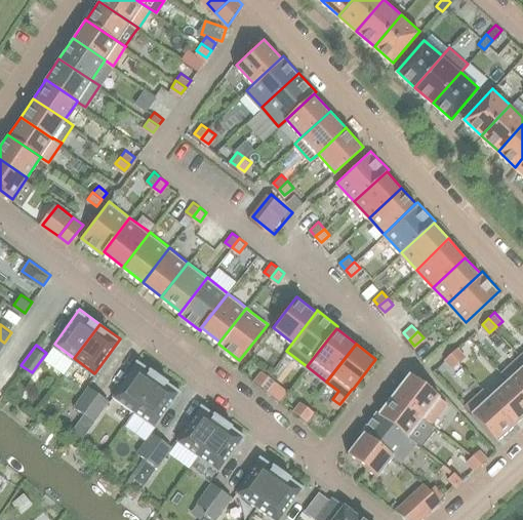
[(457,346),(451,352),(459,360),(466,354),(457,346)]
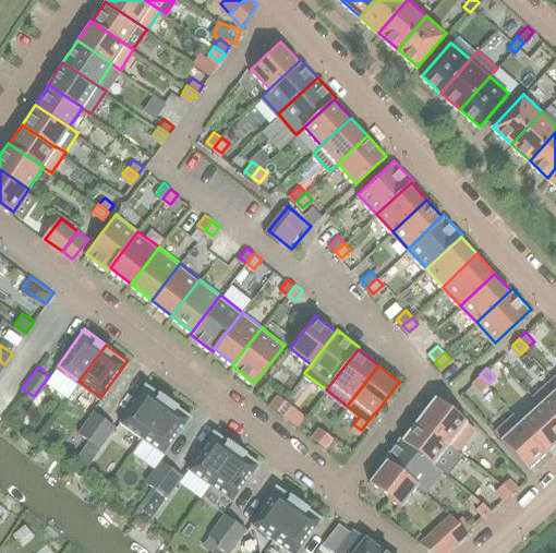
[(482,389),(488,383),(480,374),(473,380),(482,389)]
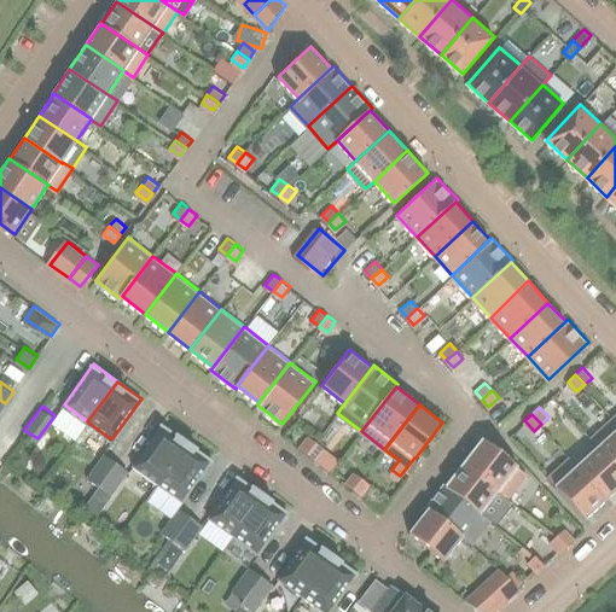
[(591,436),(598,444),(615,462),(615,418),(612,415),(591,436)]
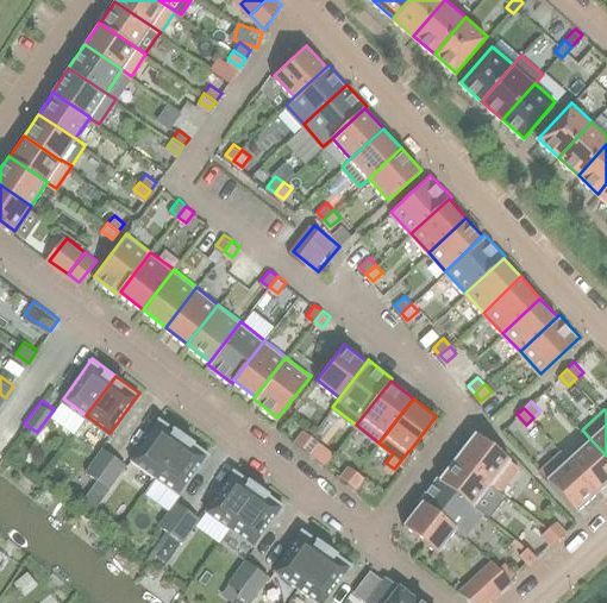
[(131,457),(155,475),(185,434),(161,418),(131,457)]
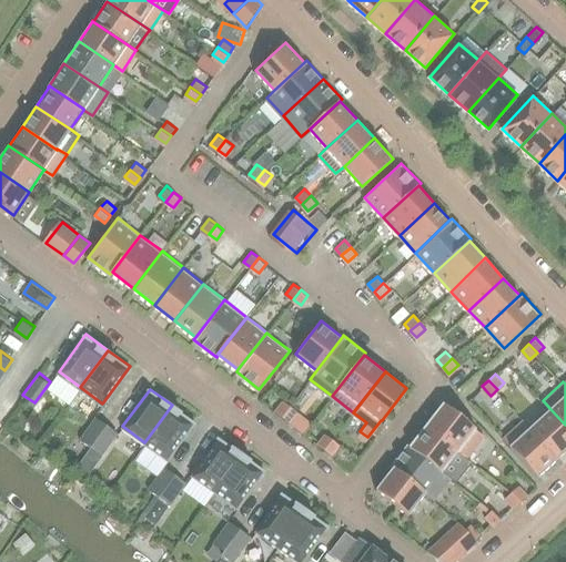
[(275,409),(283,415),(290,406),(282,400),(275,409)]
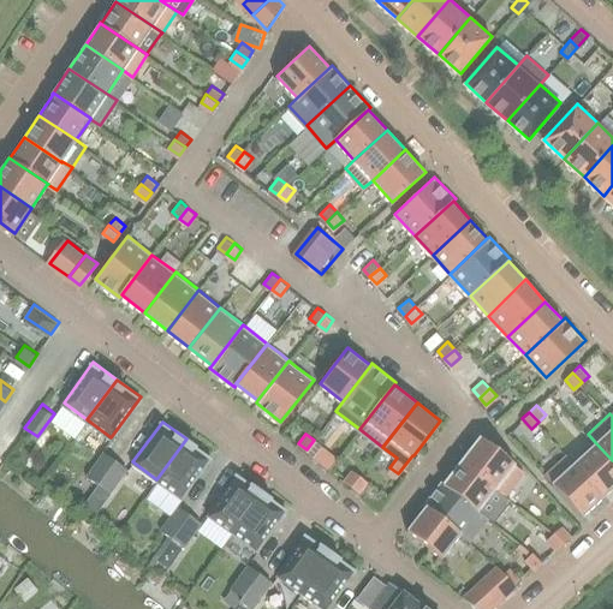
[(480,435),(480,436),(462,459),(497,487),(506,494),(524,470),(516,463),(480,435)]
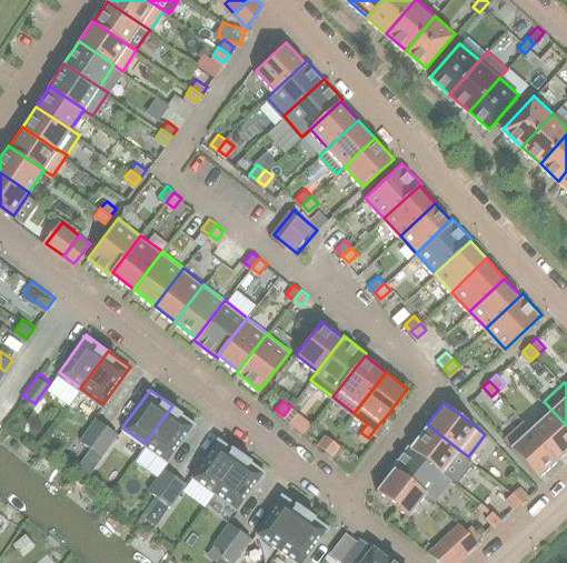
[(195,422),(172,405),(145,443),(167,460),(195,422)]
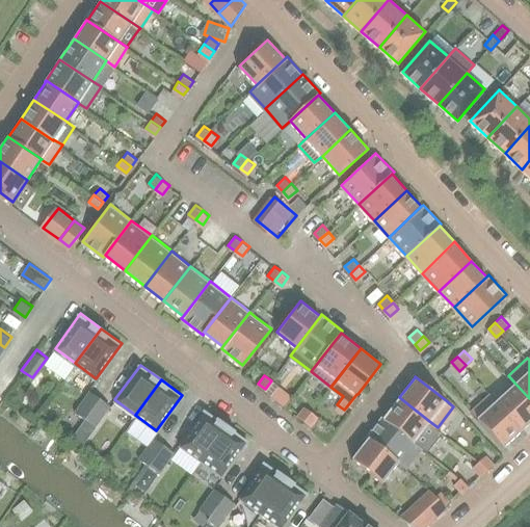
[(279,386),(271,380),(265,389),(271,394),(279,386)]
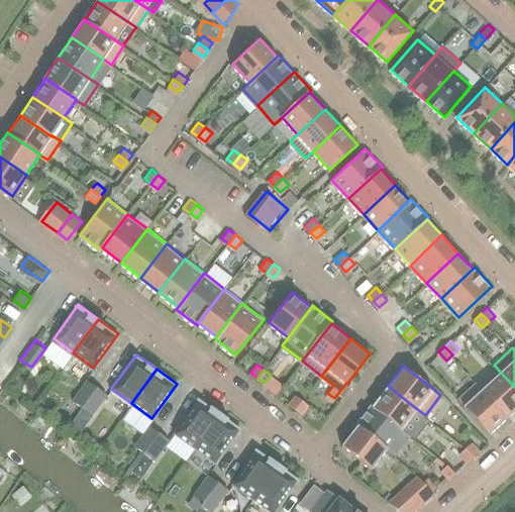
[(514,387),(500,372),(483,388),(508,416),(514,409),(514,387)]
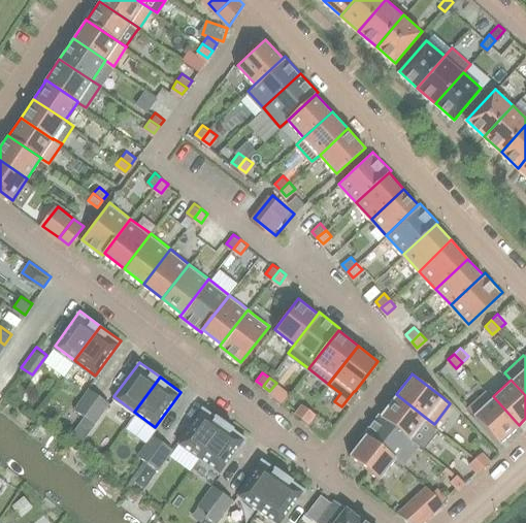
[(85,414),(99,394),(89,387),(75,406),(85,414)]
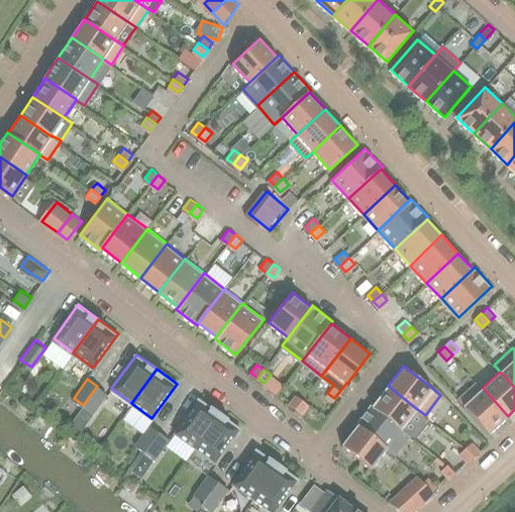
[(490,433),(508,416),(483,388),(477,381),(457,398),(465,405),(490,433)]
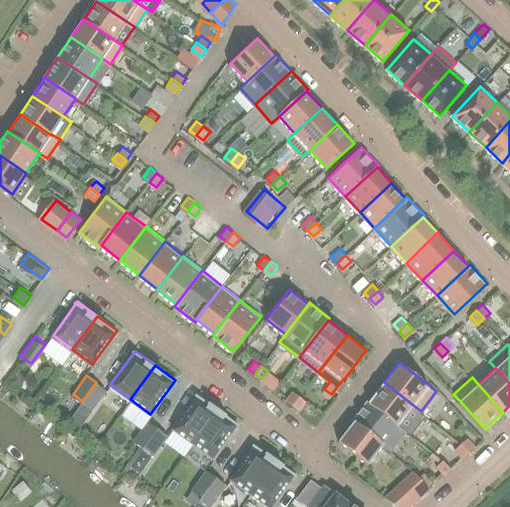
[(106,389),(96,382),(82,401),(92,408),(106,389)]
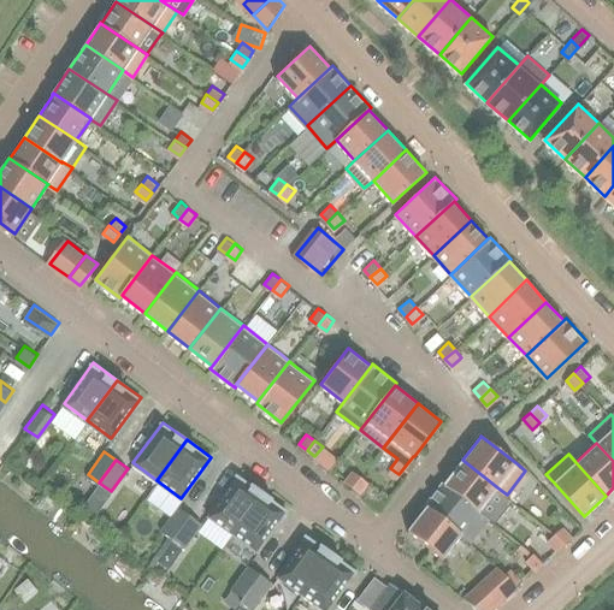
[(480,509),(497,487),(462,460),(446,483),(480,509)]
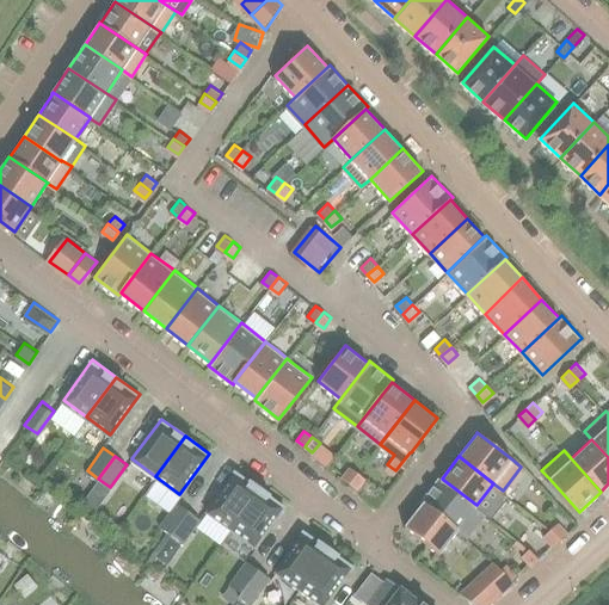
[(342,476),(350,482),(357,473),(349,465),(342,476)]
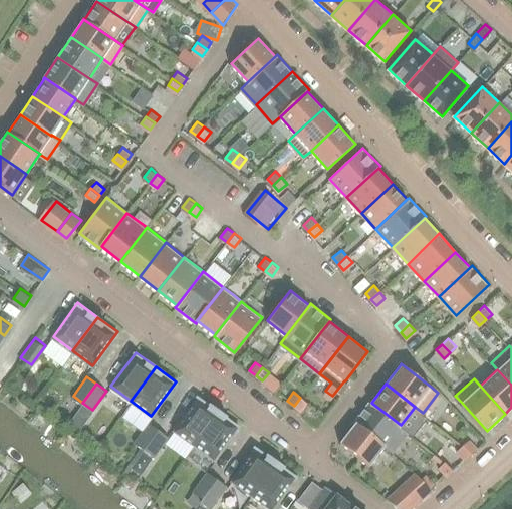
[(174,430),(194,445),(219,411),(199,396),(174,430)]
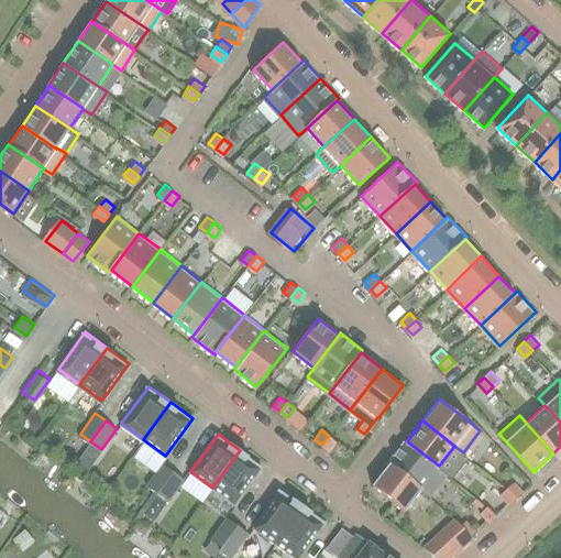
[(337,441),(329,436),(322,445),(330,450),(337,441)]
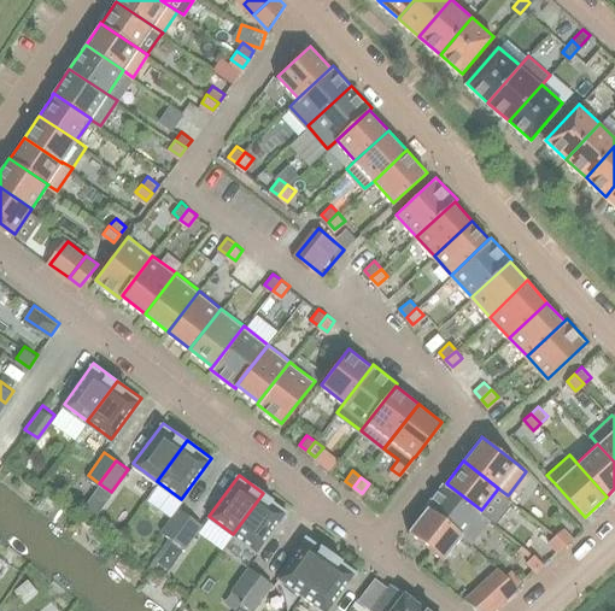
[(425,505),(427,507),(463,534),(467,529),(476,536),(491,517),(481,510),(446,483),(444,481),(425,505)]
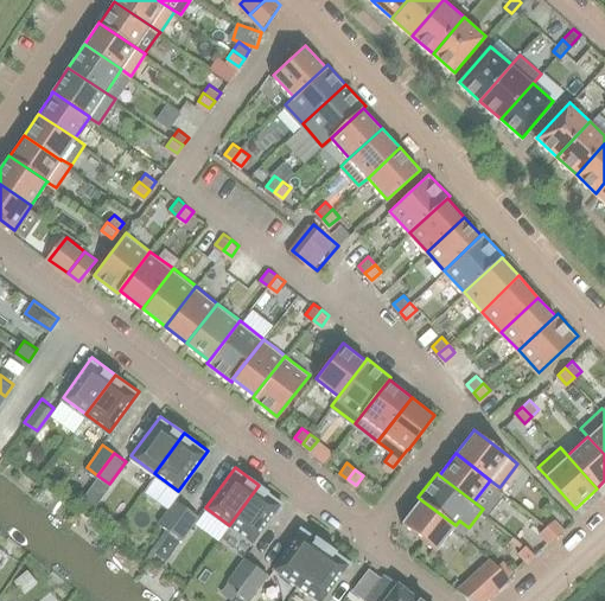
[(281,503),(259,485),(229,525),(253,542),(281,503)]
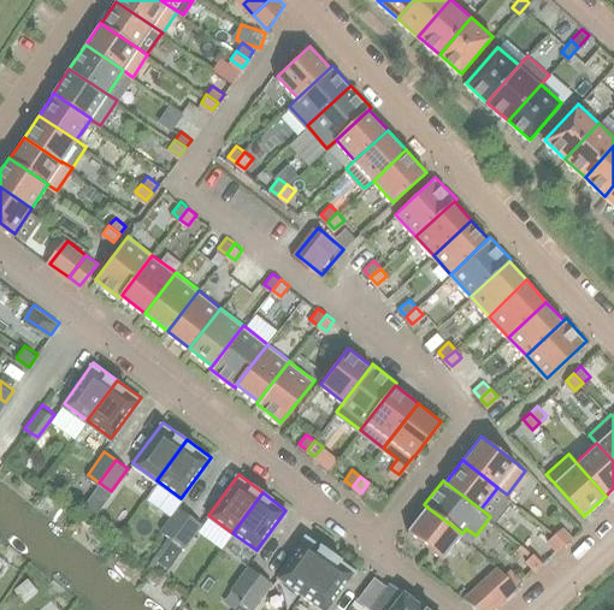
[(172,536),(189,513),(178,504),(161,528),(172,536)]
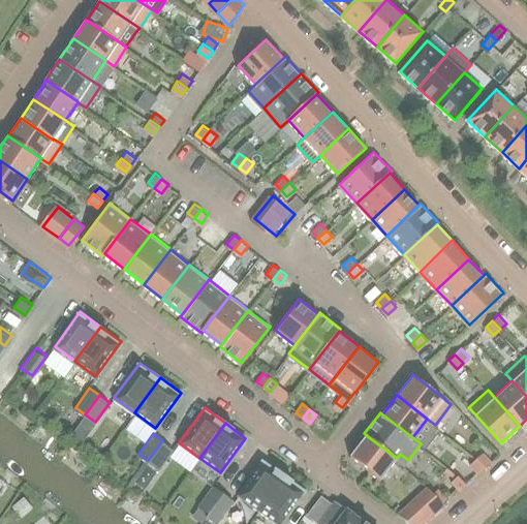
[(380,479),(395,460),(397,458),(366,435),(350,455),(380,479)]
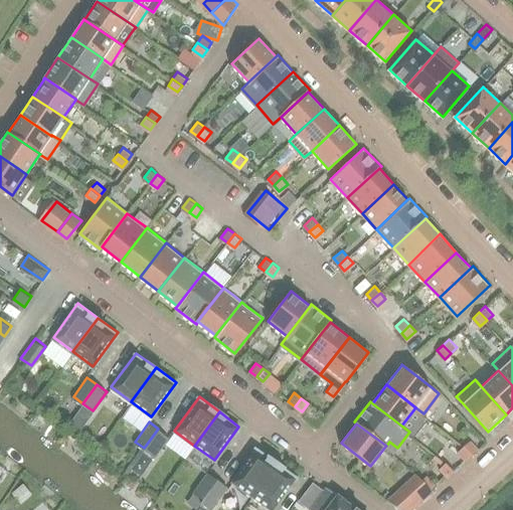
[(169,437),(158,429),(144,448),(155,456),(169,437)]
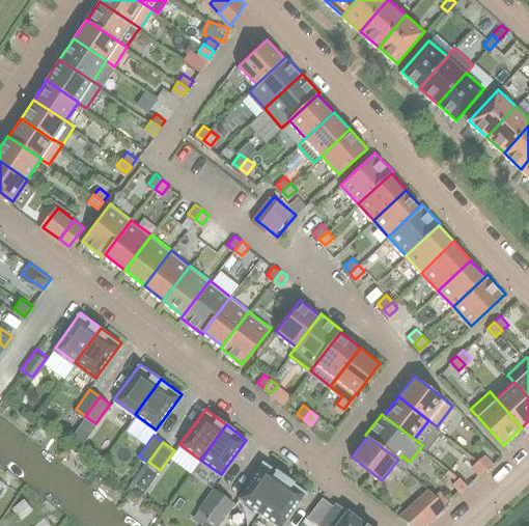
[(485,452),(479,459),(488,467),(494,462),(485,452)]
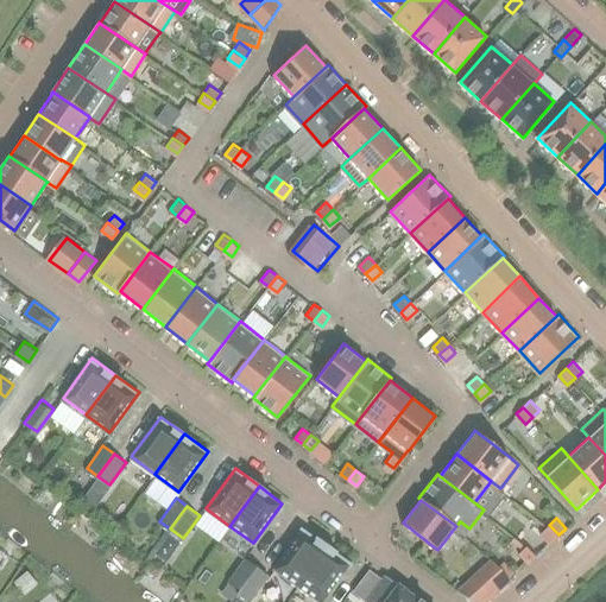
[(550,542),(559,534),(549,525),(542,532),(550,542)]
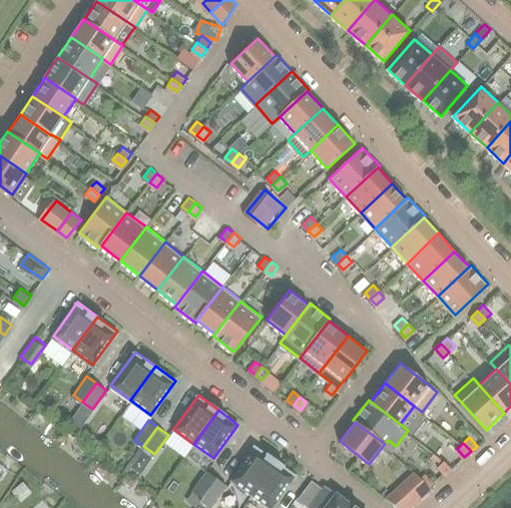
[(254,446),(231,479),(250,493),(278,458),(277,458),(276,459),(254,444),(253,445),(254,446)]
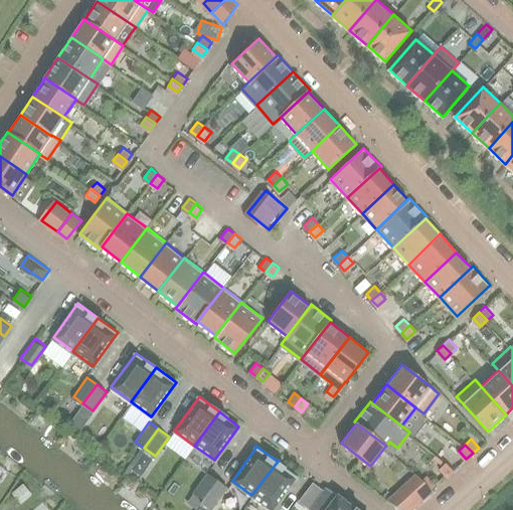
[(144,451),(137,460),(147,466),(153,457),(144,451)]
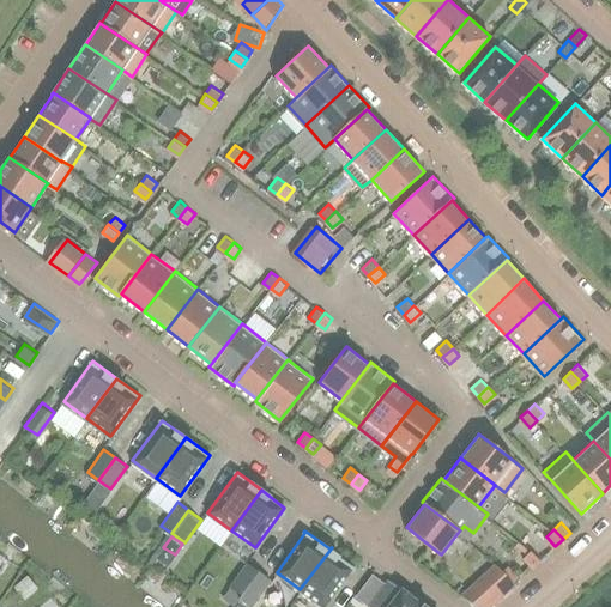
[(332,547),(300,589),(325,606),(354,568),(355,569),(355,566),(331,550),(332,547)]
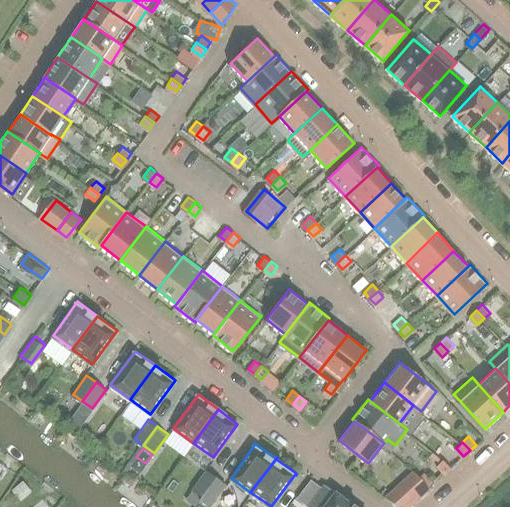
[(451,467),(444,458),(438,464),(445,472),(451,467)]
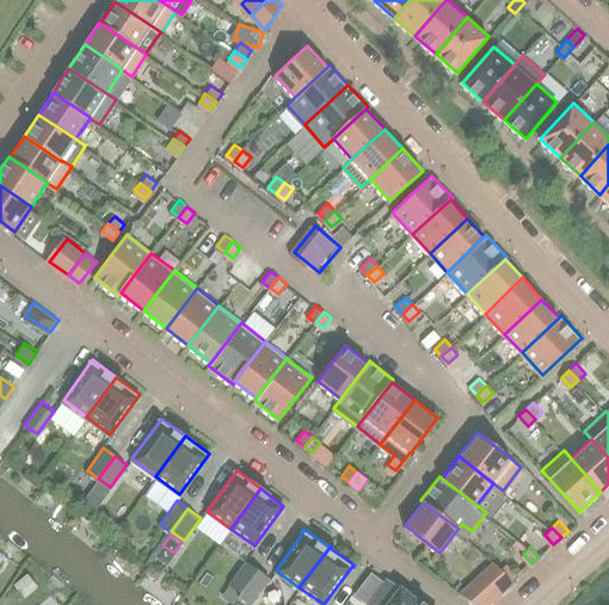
[(241,591),(258,567),(247,559),(231,582),(241,591)]
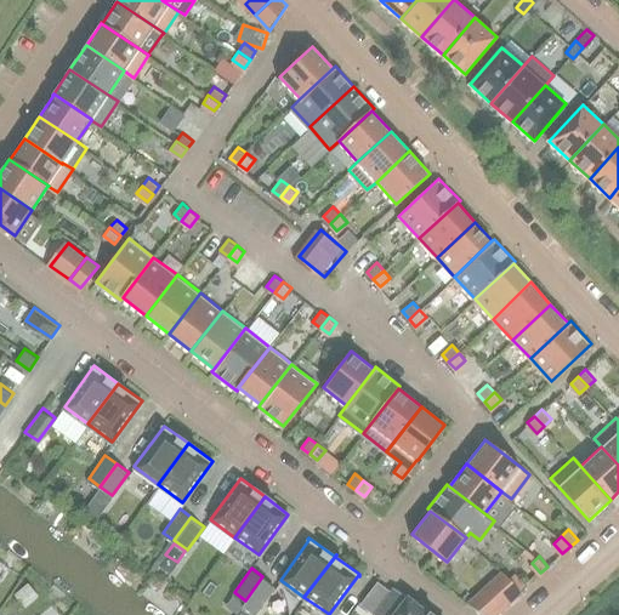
[(503,569),(492,579),(510,601),(522,590),(503,569)]
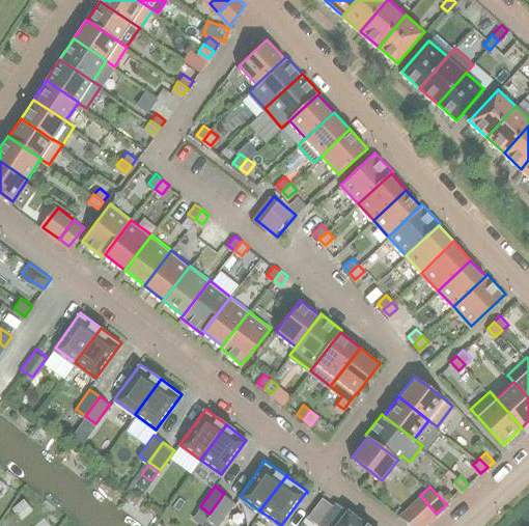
[(234,500),(224,493),(210,514),(207,517),(218,524),(234,500)]
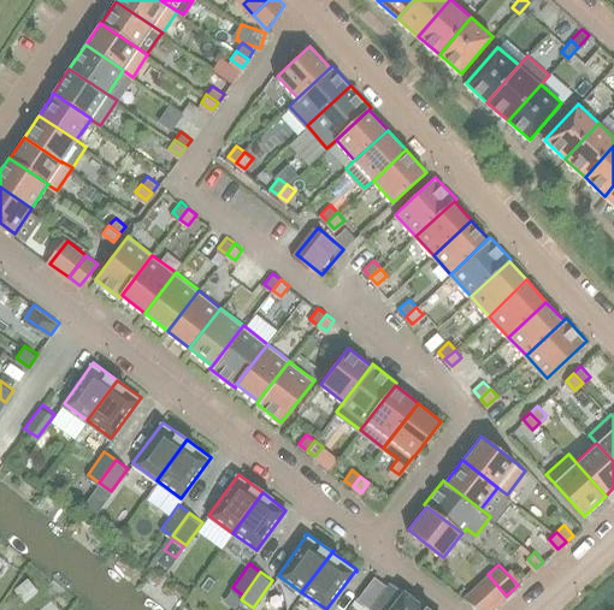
[(496,605),(506,596),(488,574),(464,596),(482,609),(490,609),(496,605)]
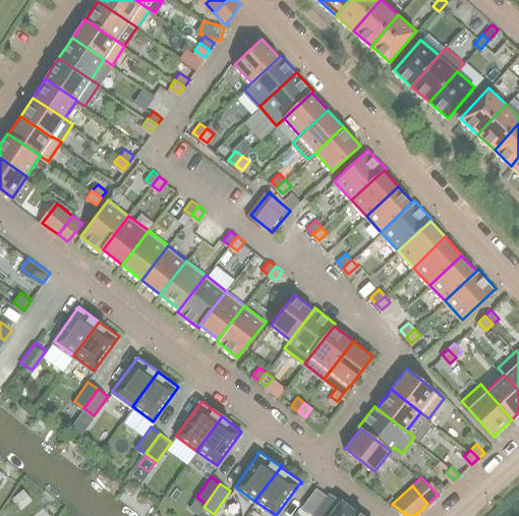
[(362,515),(331,492),(313,514),(315,515),(362,515)]
